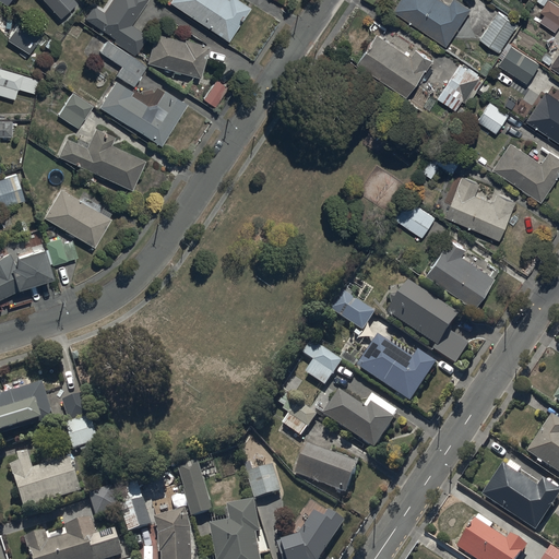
[(78,1),(75,0),(44,0),(60,18),(78,1)]
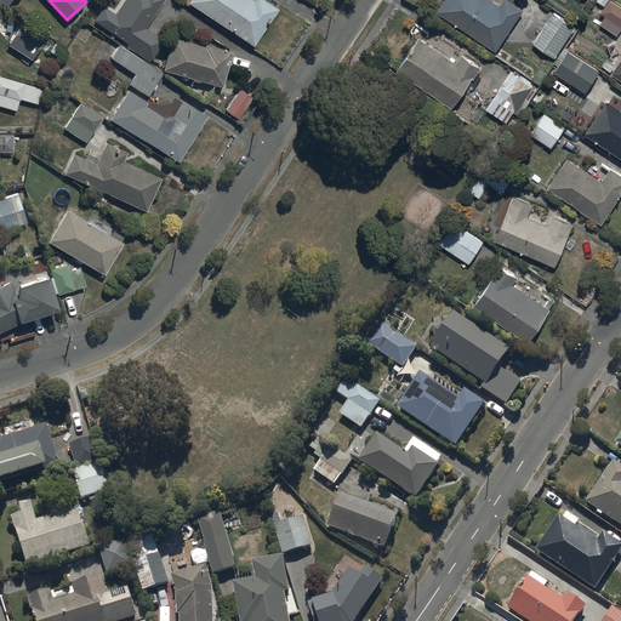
[(124,0),(117,12),(103,4),(93,18),(130,41),(126,46),(149,61),(164,38),(147,27),(163,0),(124,0)]
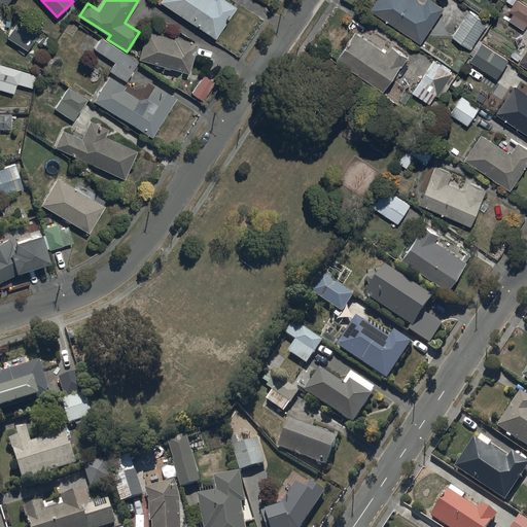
[(161,0),(161,1),(216,38),(238,6),(227,0),(161,0)]
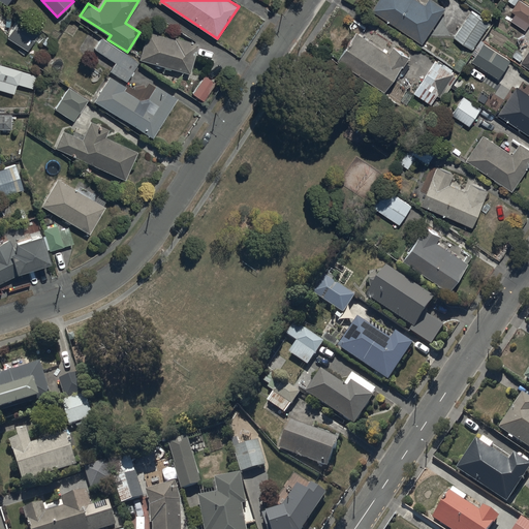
[(422,0),(378,0),(372,9),(424,42),(446,7),(434,0),(427,0),(426,2),(422,0)]
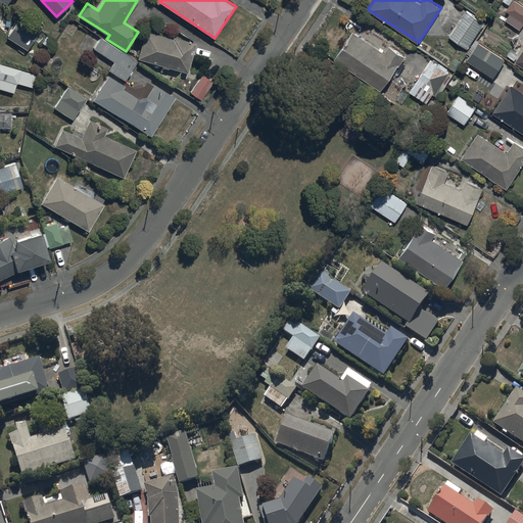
[(510,12),(505,18),(520,29),(522,24),(522,4),(516,0),(501,0),(509,5),(506,9),(510,12)]
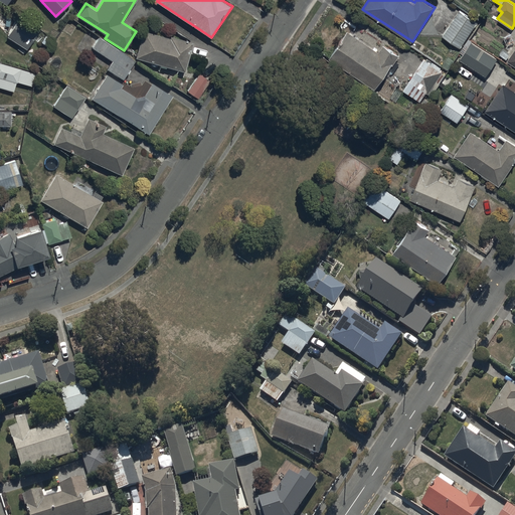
[(459,9),(443,34),(462,46),(478,21),(459,9)]
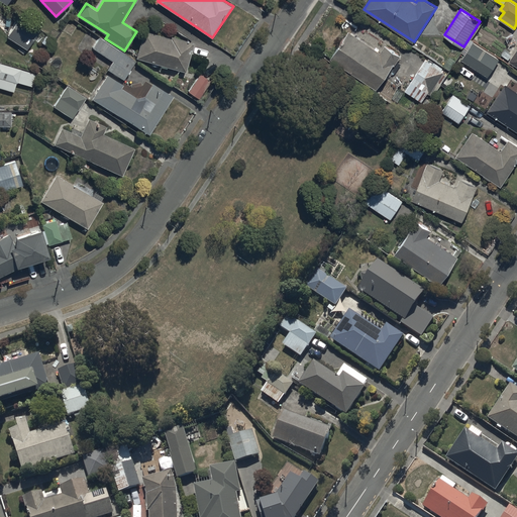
[(39,30),(19,17),(7,35),(27,48),(39,30)]
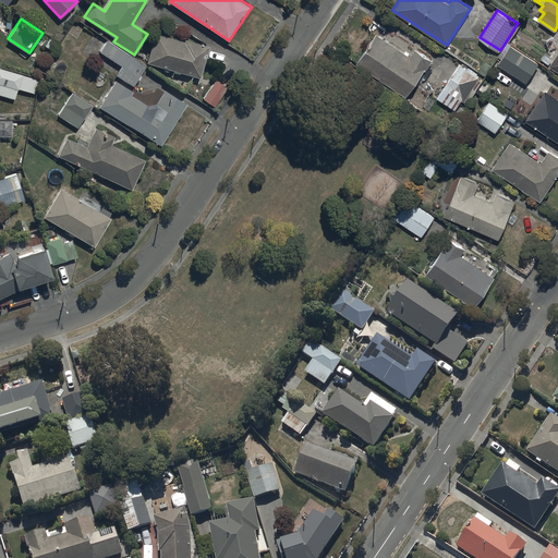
[(355,62),(356,62),(408,96),(433,58),(415,47),(411,55),(376,32),(355,62)]
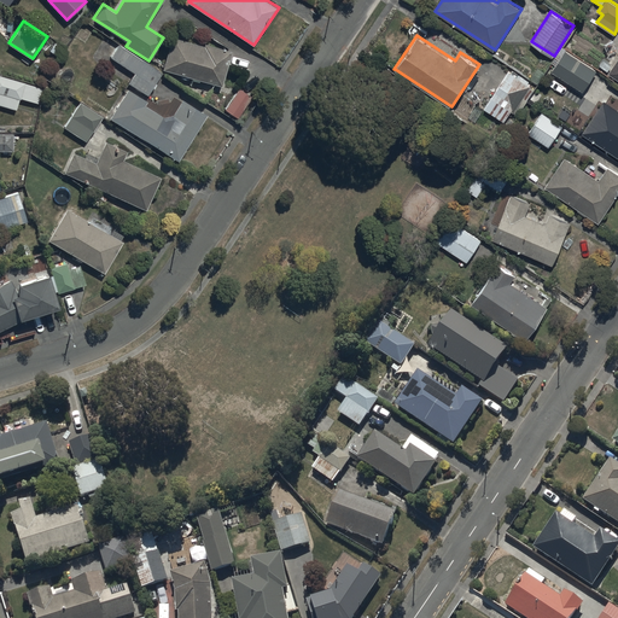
[(172,36),(163,68),(181,74),(180,77),(190,80),(191,76),(193,76),(192,80),(199,81),(200,79),(222,85),(232,50),(205,42),(204,45),(172,36)]
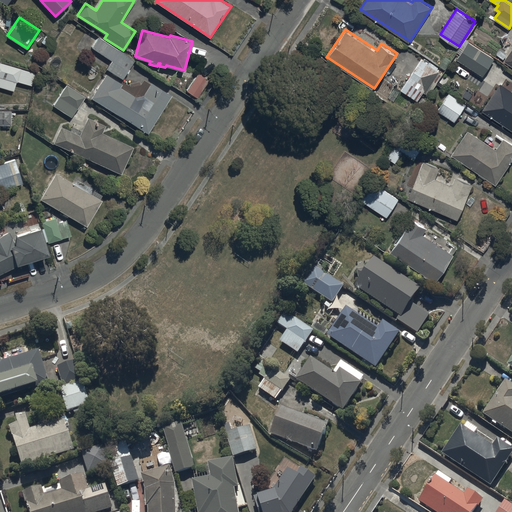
[(91,47),(111,60),(106,68),(123,78),(135,60),(98,37),(91,47)]
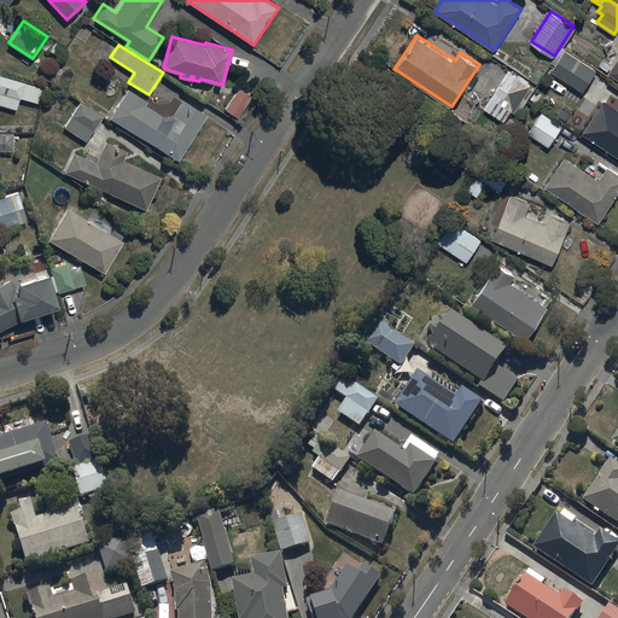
[(565,47),(551,69),(583,91),(598,69),(565,47)]
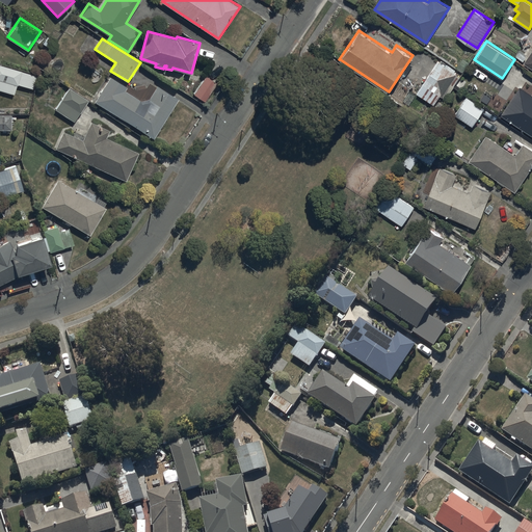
[(461,75),(436,59),(416,92),(433,104),(440,95),(447,99),(454,86),(457,88),(462,81),(459,79),(461,75)]
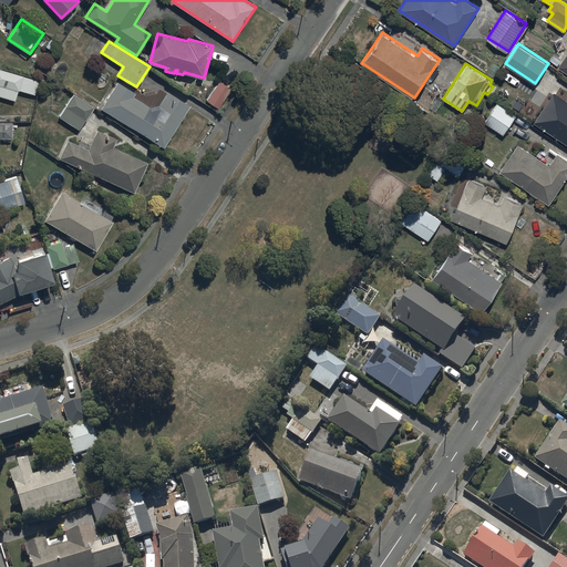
[(23,74),(0,66),(0,96),(16,101),(19,90),(34,94),(39,80),(23,75),(23,74)]
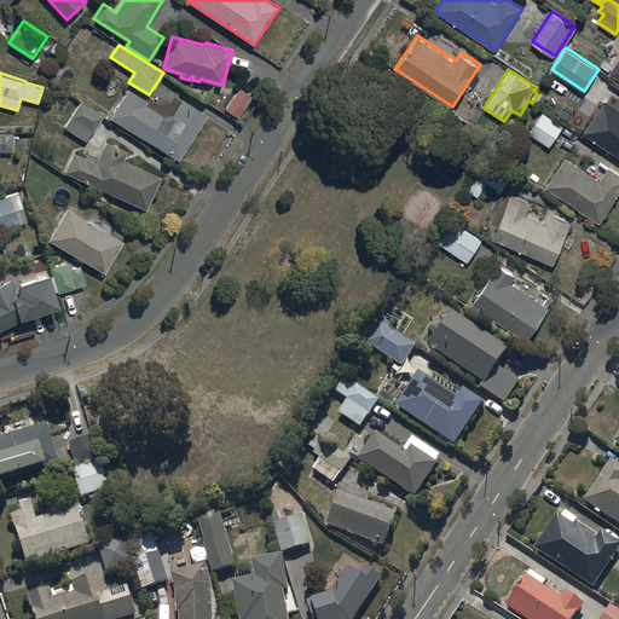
[(148,99),(128,87),(110,116),(179,158),(207,113),(183,98),(173,114),(163,115),(145,104),(148,99)]
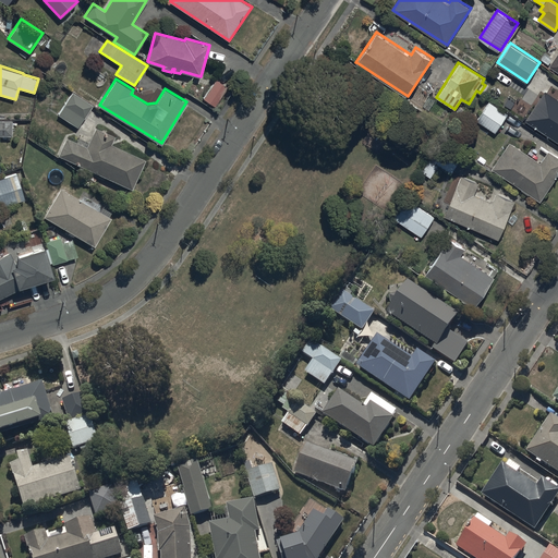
[(217,79),(204,98),(215,106),(228,86),(217,79)]
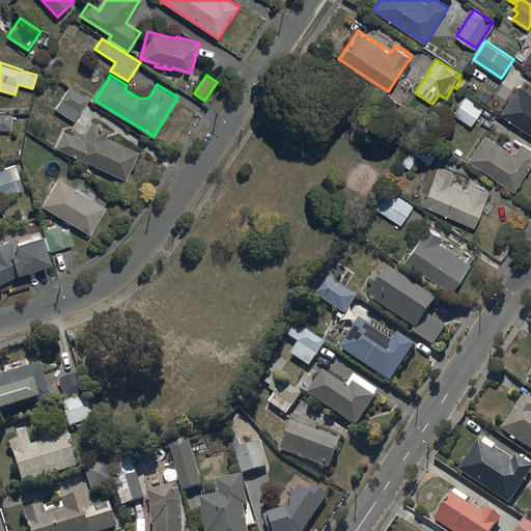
[(530,92),(519,84),(500,113),(530,133),(530,92)]
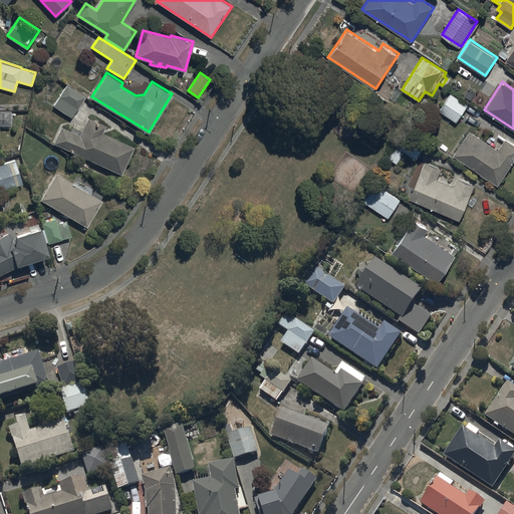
[(71,117),(85,96),(66,83),(52,104),(71,117)]
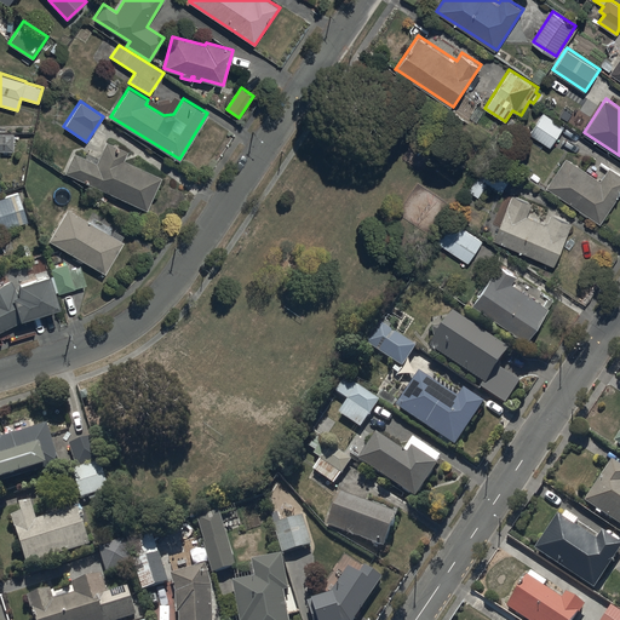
[(545,113),(530,132),(550,148),(558,136),(574,148),(581,139),(545,113)]
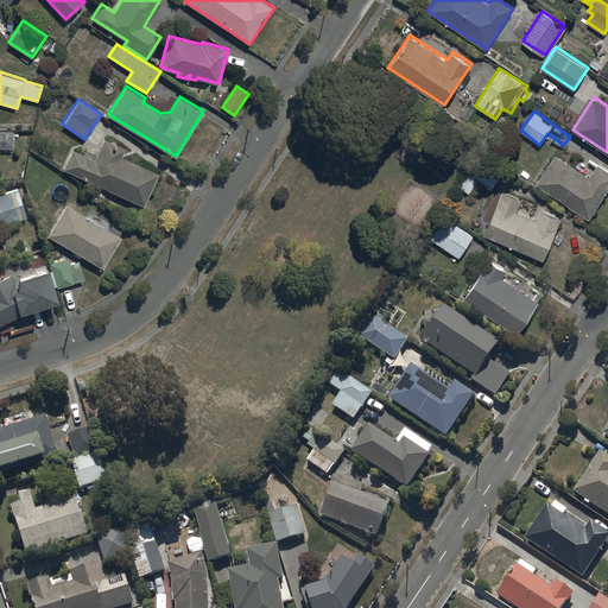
[(14,132),(0,131),(0,147),(13,147),(14,132)]
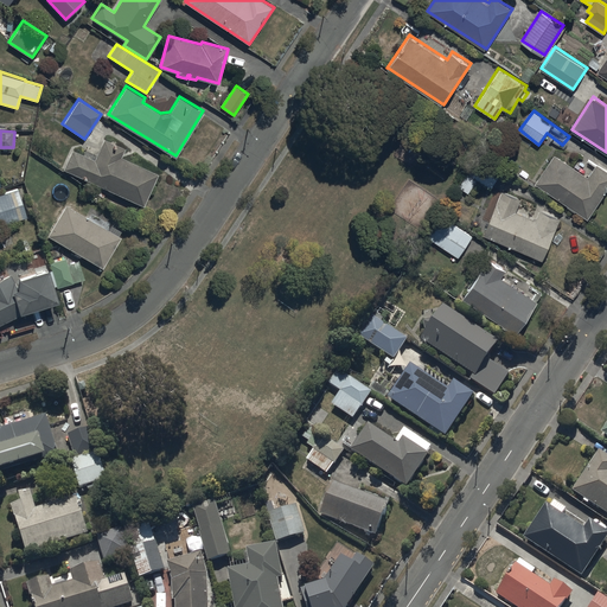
[(127,148),(103,139),(95,159),(72,148),(63,168),(145,205),(159,174),(122,158),(127,148)]
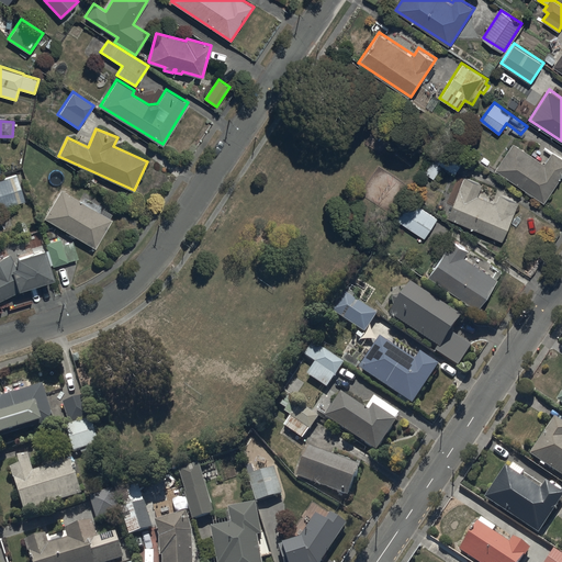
[(467,154),(447,142),(445,141),(427,169),(437,176),(442,166),(456,173),(467,154)]
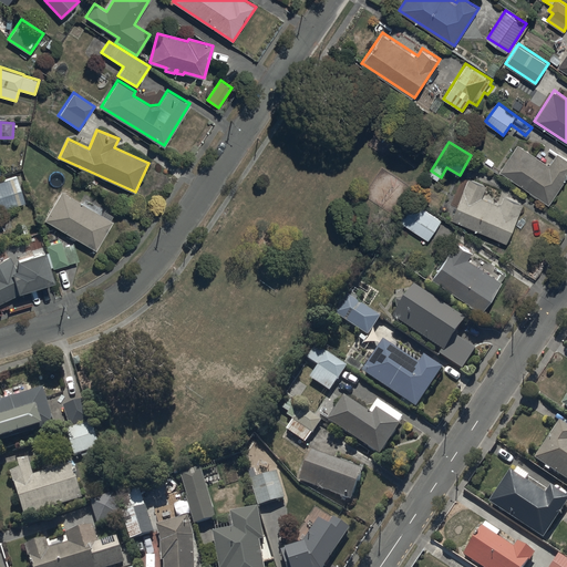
[(518,142),(501,169),(549,203),(566,176),(566,156),(558,152),(550,164),(518,142)]
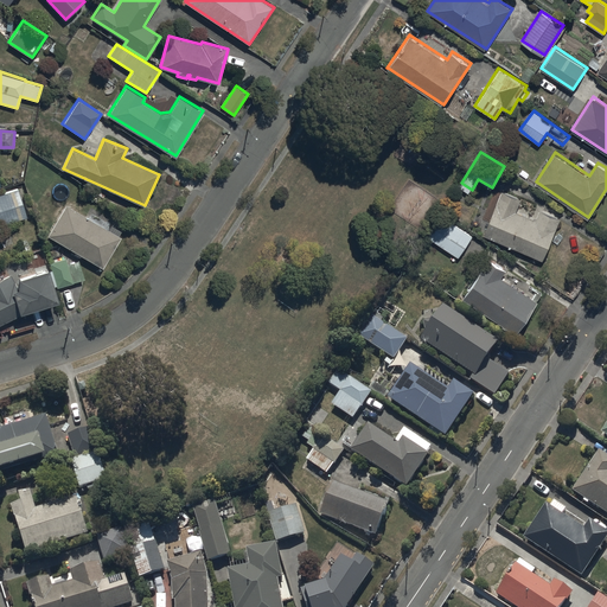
[(18,187),(0,193),(0,224),(26,216),(18,187)]
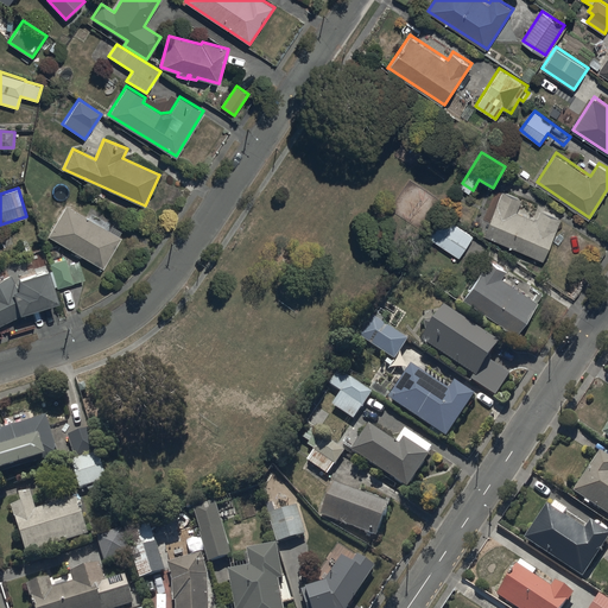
[(504,189),(485,235),(544,259),(562,217),(540,209),(536,219),(518,210),(524,197),(504,189)]
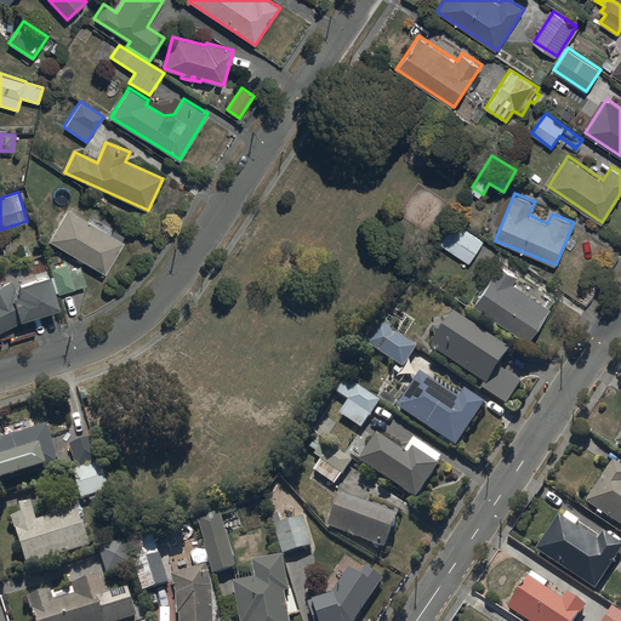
[(91,222),(68,208),(47,241),(104,275),(124,243),(119,239),(123,234),(93,217),(91,222)]
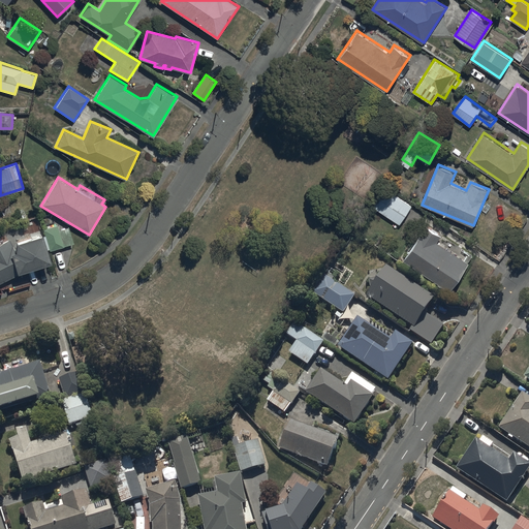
[(385,186),(373,205),(400,223),(412,205),(385,186)]
